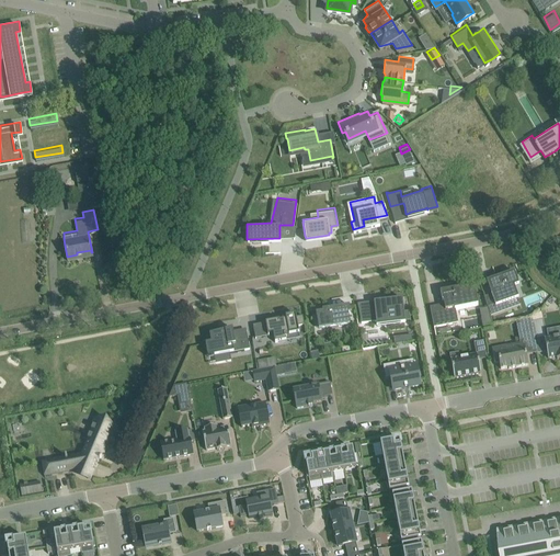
[(491,291),(484,293),(483,293),(489,309),(505,303),(503,298),(517,293),(516,291),(513,282),(515,281),(517,280),(516,278),(517,278),(515,270),(514,270),(513,268),(495,274),(495,276),(491,279),(494,287),(490,290),(491,291)]
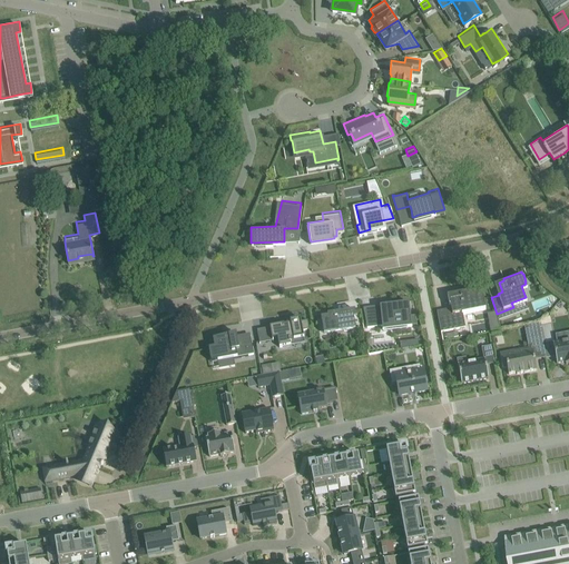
[(435,307),(440,327),(464,323),(462,309),(484,305),(482,292),(481,292),(480,286),(471,288),(471,286),(447,292),(449,300),(450,300),(450,304),(435,307)]
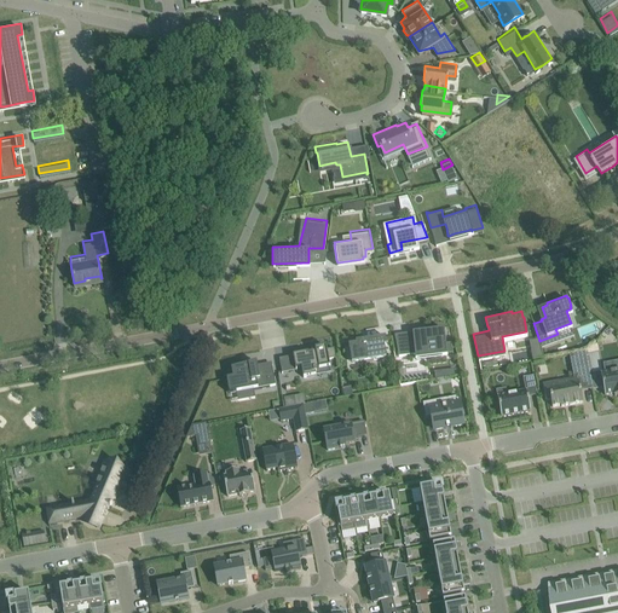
[(362,324),(364,335),(381,331),(379,322),(362,324)]
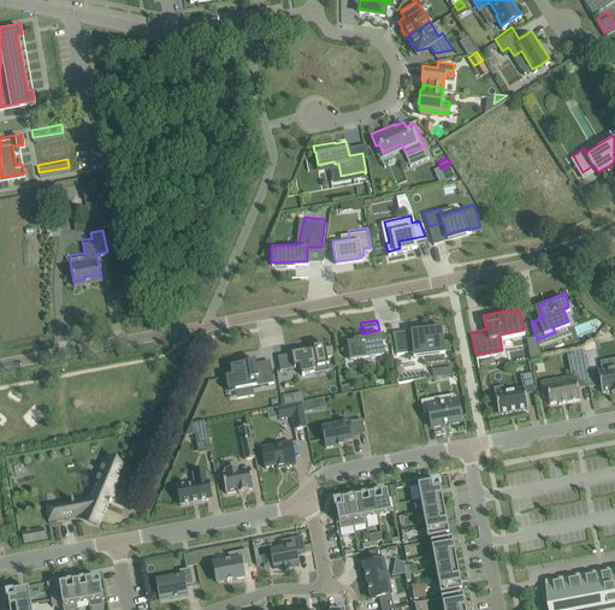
[(425,325),(425,327),(403,332),(406,343),(394,345),(397,353),(413,350),(414,355),(430,353),(430,351),(450,348),(449,338),(442,339),(439,325),(437,325),(437,323),(425,325)]
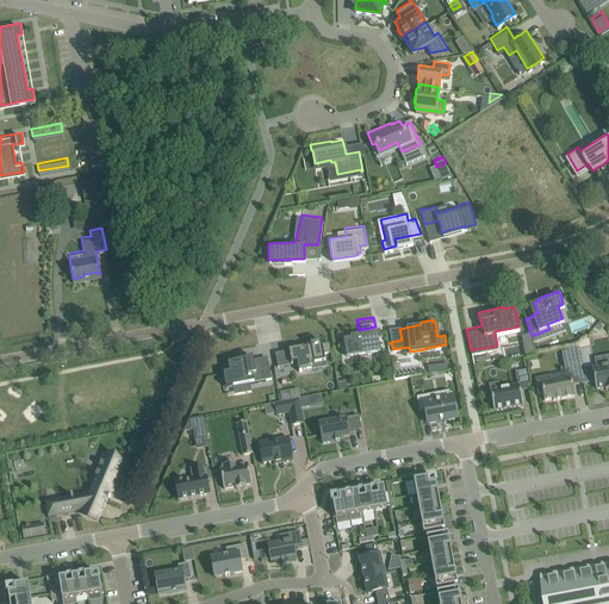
[(350,335),(343,336),(343,341),(345,341),(346,353),(353,352),(380,348),(378,336),(380,335),(379,328),(377,328),(367,329),(349,331),(350,335)]
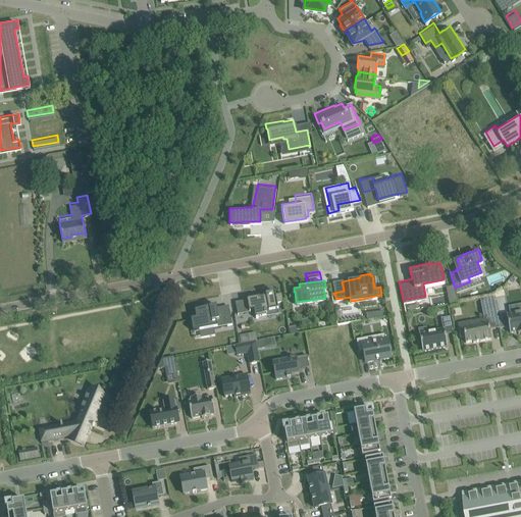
[(276,299),(282,298),(280,290),(274,291),(274,289),(257,292),(258,294),(246,296),(249,308),(250,308),(250,307),(254,306),(255,314),(258,314),(257,313),(265,312),(265,310),(266,310),(265,308),(277,305),(276,299)]
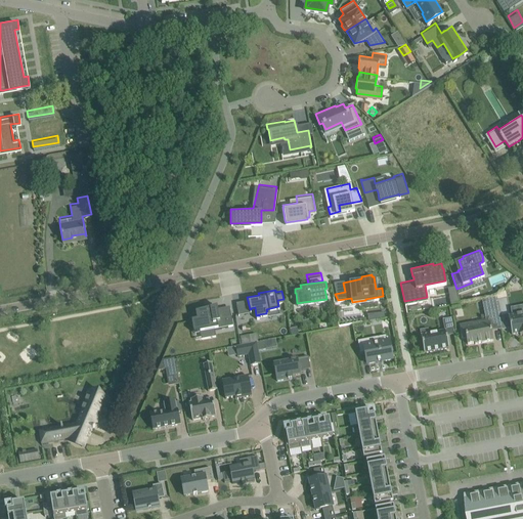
[(217,305),(216,303),(211,304),(205,305),(205,304),(194,306),(197,315),(191,316),(193,329),(212,326),(214,326),(228,322),(226,314),(219,316),(217,305)]
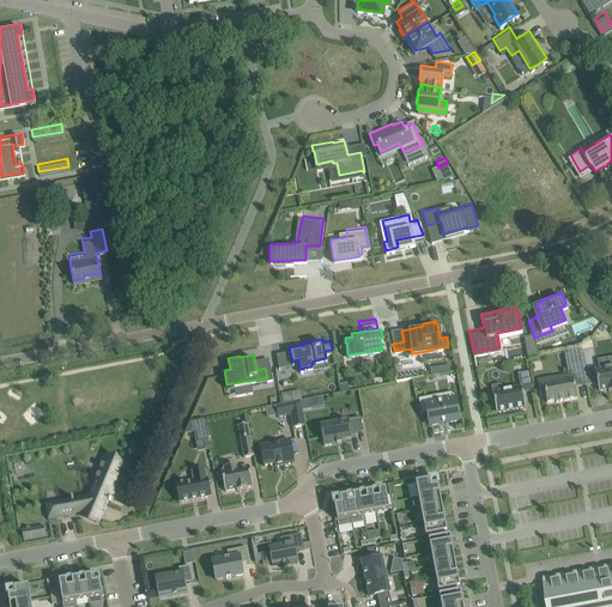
[(581,354),(568,357),(571,372),(552,376),(551,372),(537,376),(540,390),(544,390),(546,398),(555,396),(555,398),(576,393),(573,377),(586,375),(581,354)]
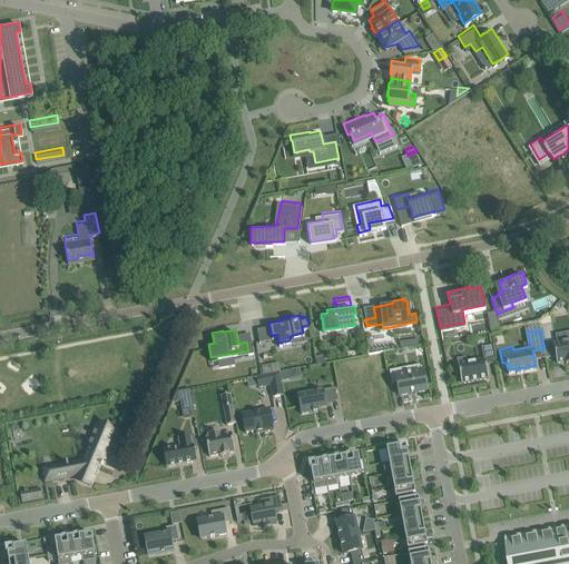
[(556,359),(565,357),(565,359),(568,358),(568,334),(556,337),(556,338),(552,339),(556,359)]
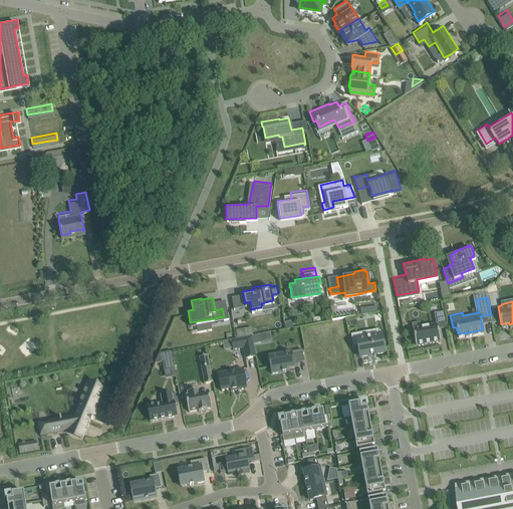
[(446,323),(442,307),(435,309),(434,309),(436,320),(413,325),(413,324),(412,324),(416,342),(416,341),(438,337),(439,337),(440,337),(438,325),(445,323),(445,324),(446,323)]
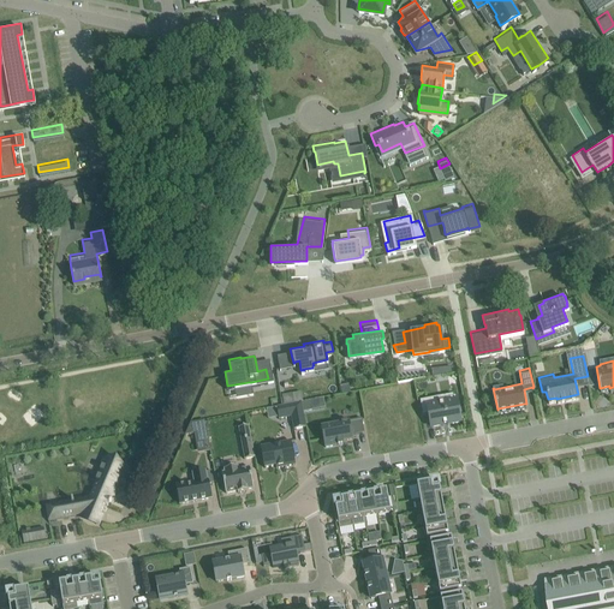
[(347,378),(339,381),(340,389),(350,387),(347,378)]
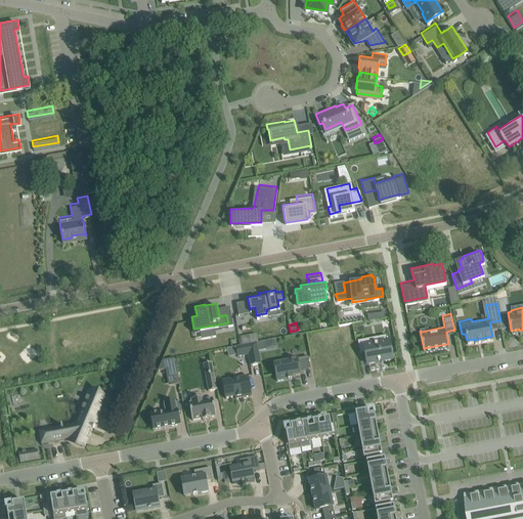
[(249,339),(248,331),(240,333),(241,341),(249,339)]
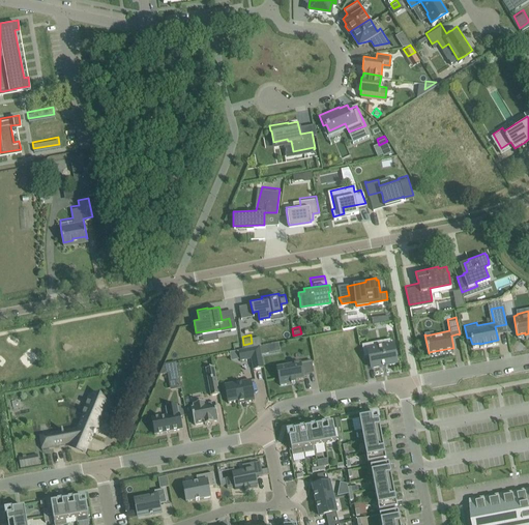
[(392,341),(390,341),(368,346),(366,340),(360,341),(363,354),(369,353),(371,363),(380,362),(381,362),(381,361),(384,361),(384,362),(386,361),(385,361),(395,359),(392,341)]
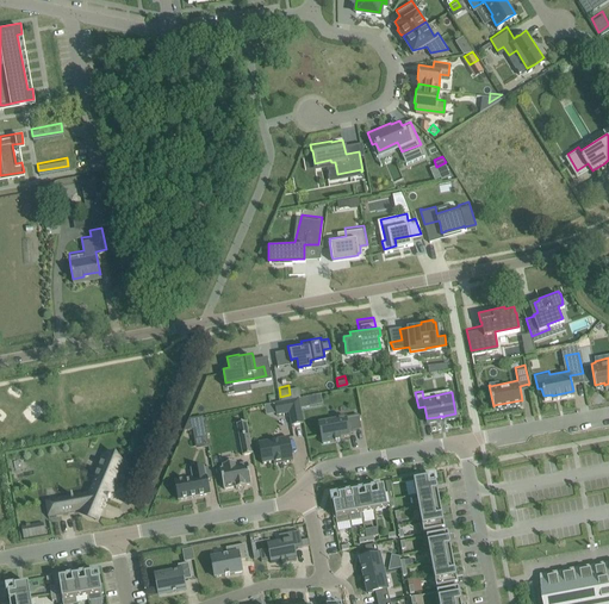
[(306,392),(298,394),(300,404),(309,402),(306,392)]
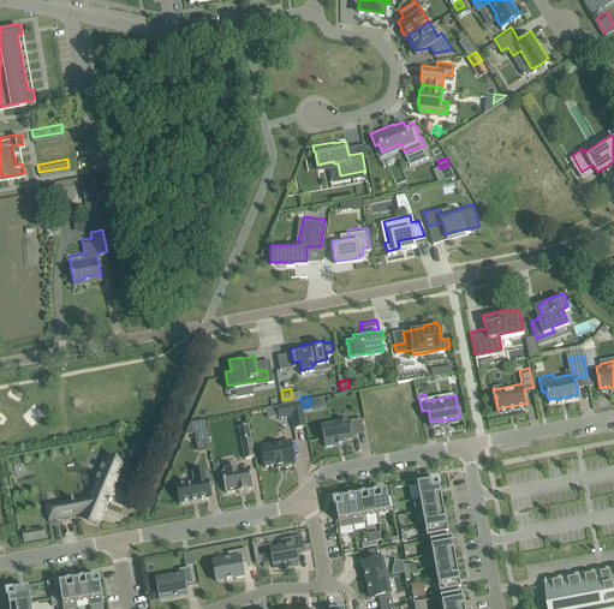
[(291,411),(293,424),(305,422),(300,398),(275,402),(278,413),(291,411)]
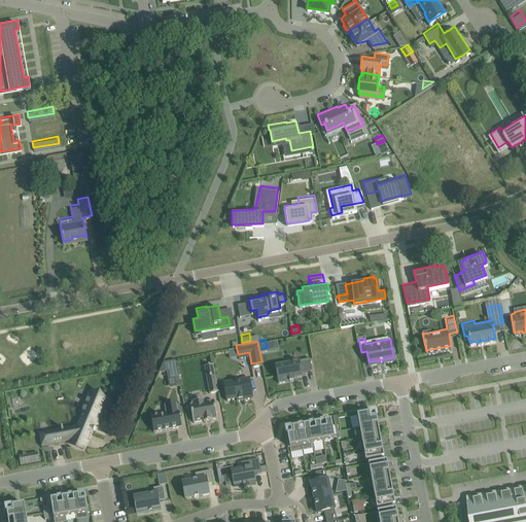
[(301,369),(311,367),(309,354),(274,360),(277,379),(288,377),(293,376),(293,374),(302,373),(301,369)]
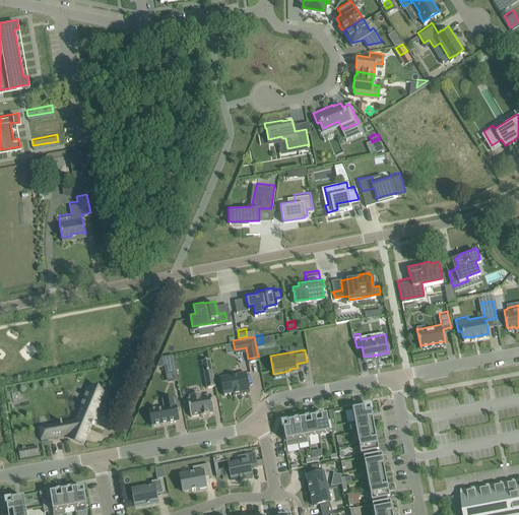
[(175,369),(176,369),(172,351),(160,353),(155,364),(164,363),(166,371),(175,369)]
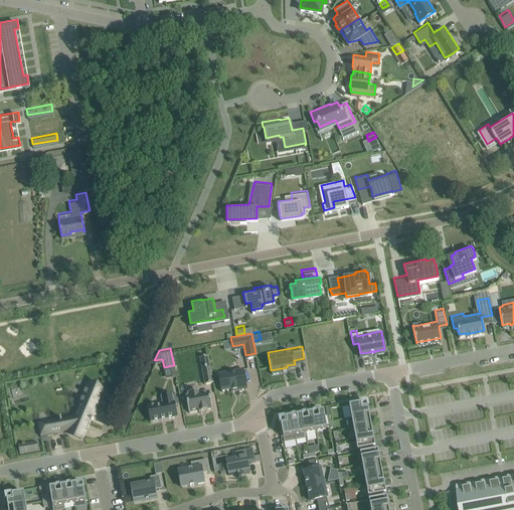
[(209,363),(201,365),(204,380),(212,378),(209,363)]
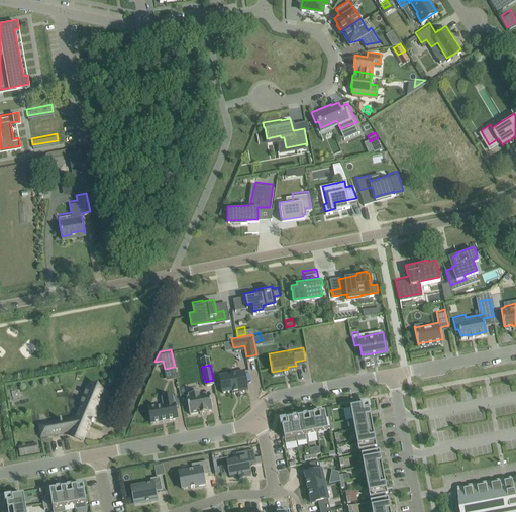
[(221,389),(231,387),(231,390),(247,387),(243,367),(218,372),(221,389)]
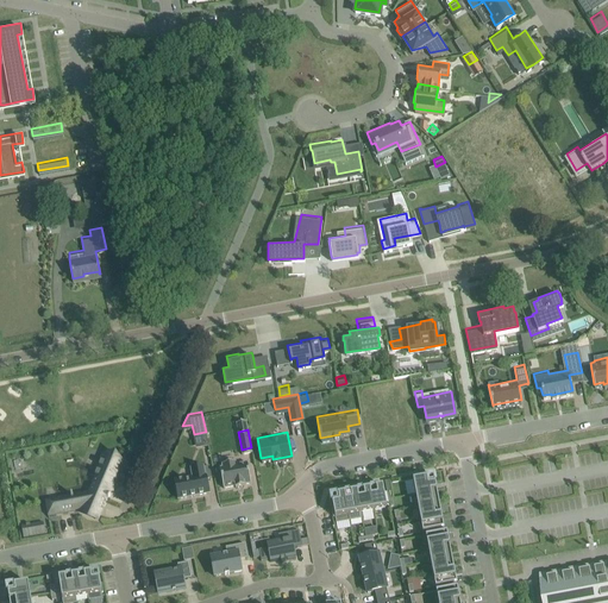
[(121,457),(104,450),(101,457),(100,456),(98,460),(99,462),(98,466),(96,465),(94,470),(95,471),(85,496),(71,498),(70,494),(73,494),(71,489),(69,489),(70,491),(44,496),(48,510),(81,504),(80,507),(96,514),(121,457)]
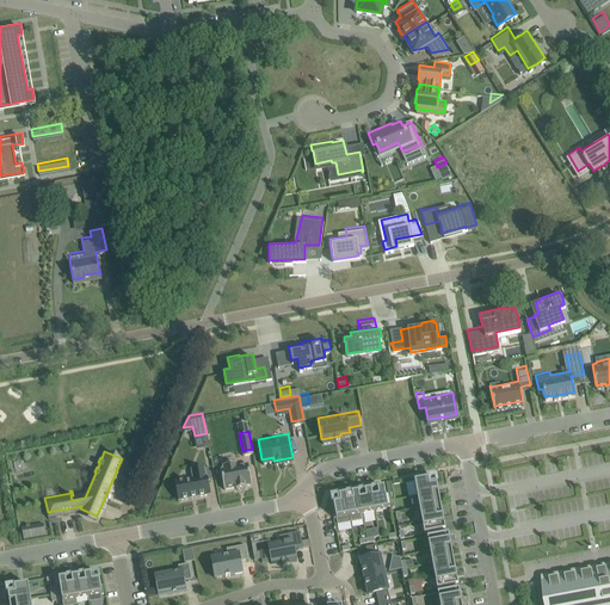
[(245,483),(245,481),(251,480),(247,460),(236,462),(235,458),(222,461),(222,464),(220,465),(223,485),(235,483),(235,485),(245,483)]
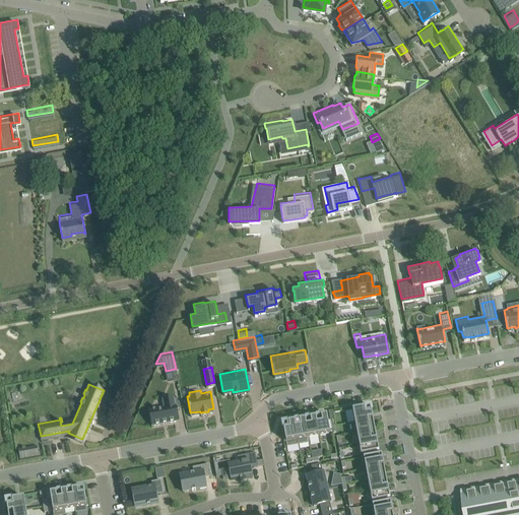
[(151,422),(178,416),(176,405),(180,404),(178,394),(173,395),(173,394),(163,396),(164,404),(148,406),(151,422)]
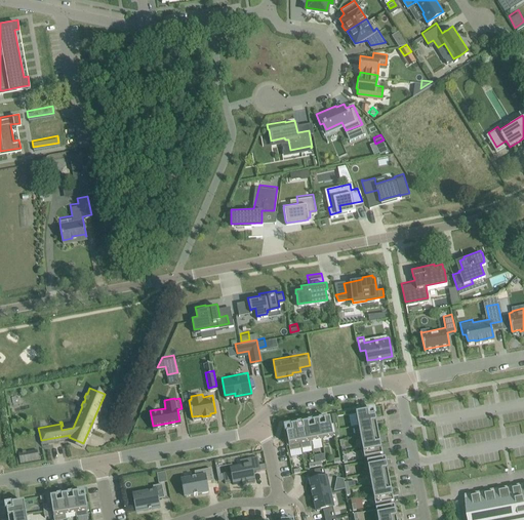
[(362,407),(355,408),(357,422),(375,418),(373,407),(363,409),(362,407)]
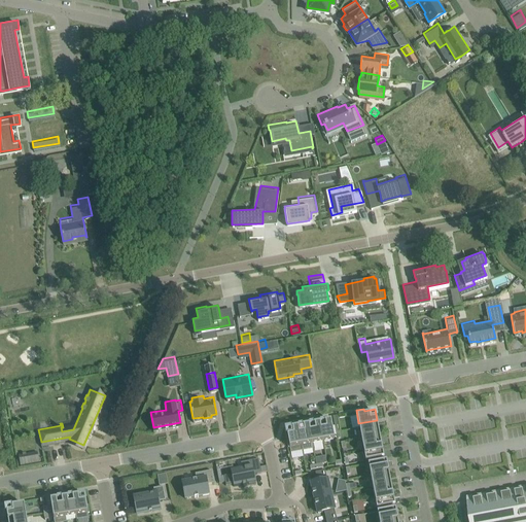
[(334,436),(330,417),(319,419),(322,438),(334,436)]
